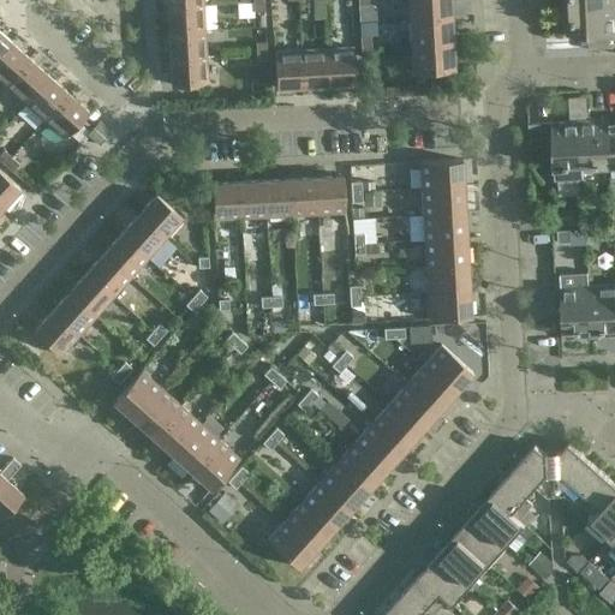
[(254,11),(264,10),(263,0),(252,1),(254,11)]
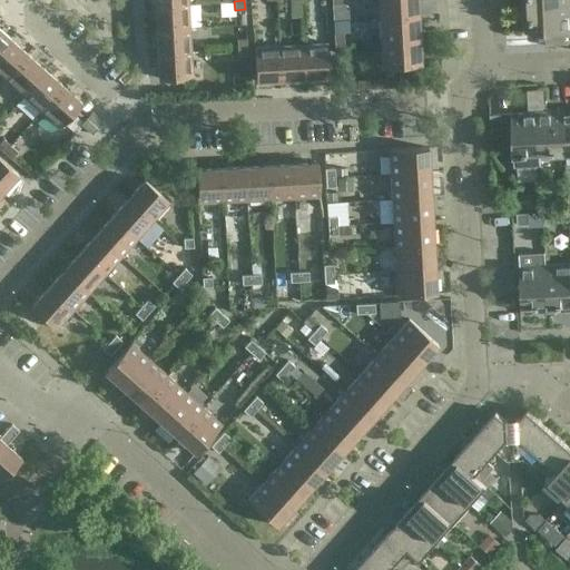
[(375,0),(376,17),(416,15),(414,0),(375,0)]
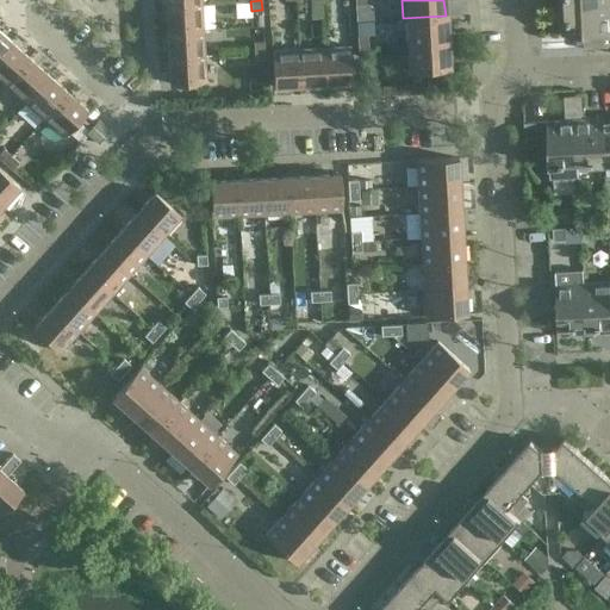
[(609,2),(559,6),(560,35),(608,32),(609,47),(609,2)]
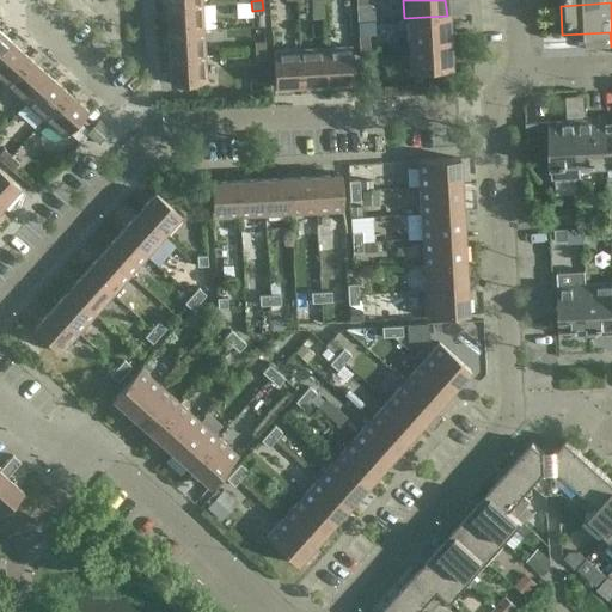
[(201,4),(164,6),(166,31),(202,29),(201,4)]
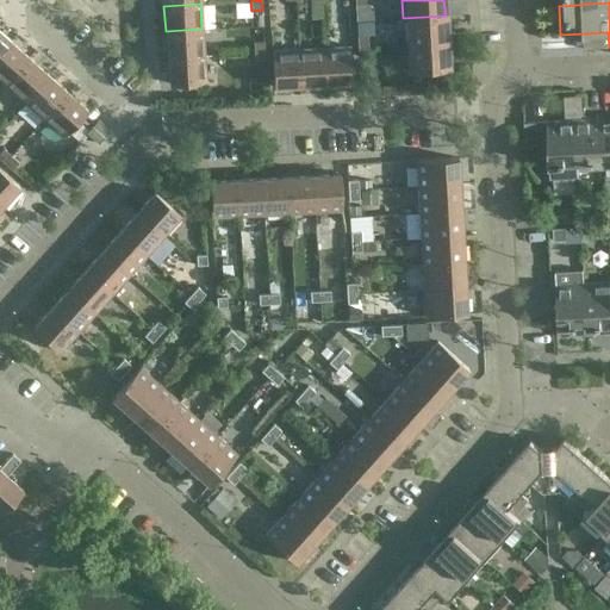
[(446,16),(403,18),(405,43),(453,41),(452,32),(446,32),(446,16)]
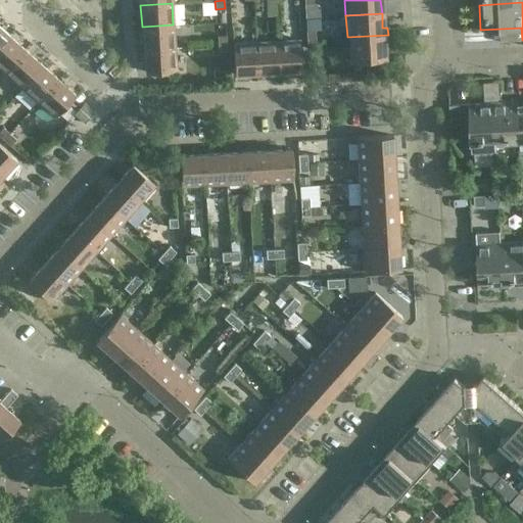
[(173,25),(142,27),(143,49),(174,47),(173,25)]
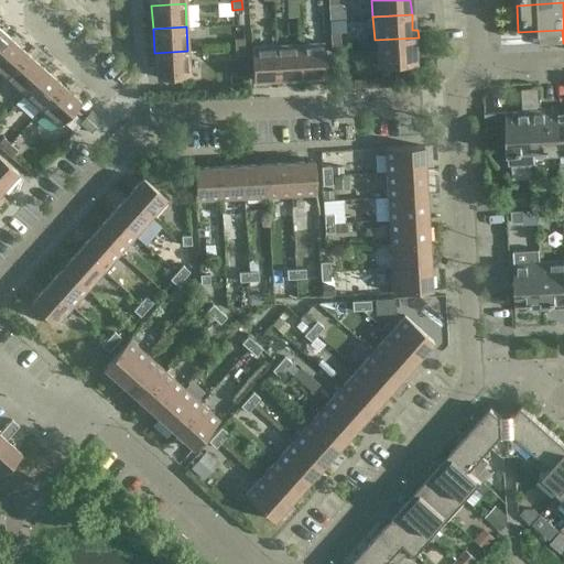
[(339,32),(329,33),(331,42),(340,42),(339,32)]
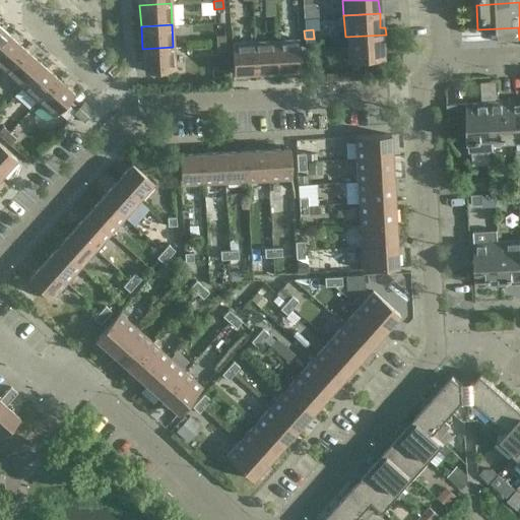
[(225,52),(224,35),(215,36),(216,53),(225,52)]
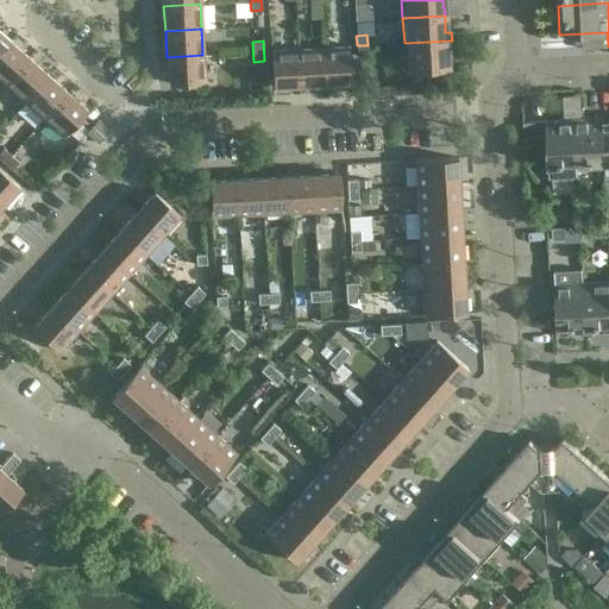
[(452,41),(405,43),(406,70),(447,68),(446,50),(452,50),(452,41)]
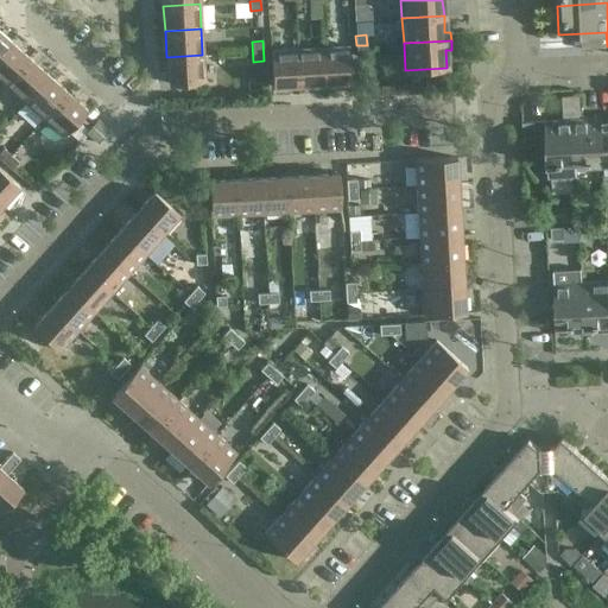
[(27,59),(8,43),(0,51),(0,82),(4,86),(27,59)]
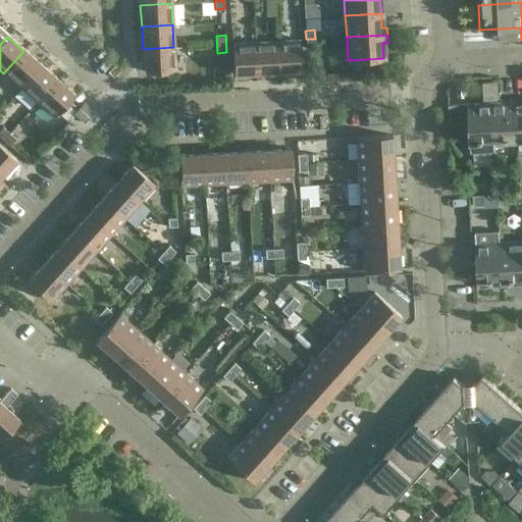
[(315,39),(306,39),(306,48),(315,48),(315,39)]
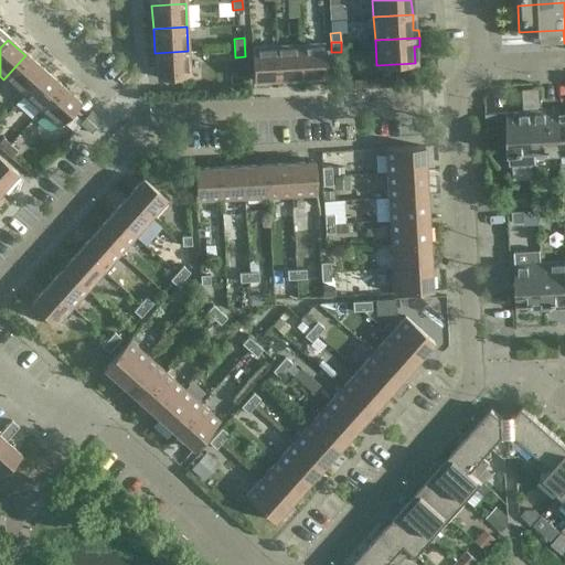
[(323,43),(299,44),(300,77),(324,76),(323,43)]
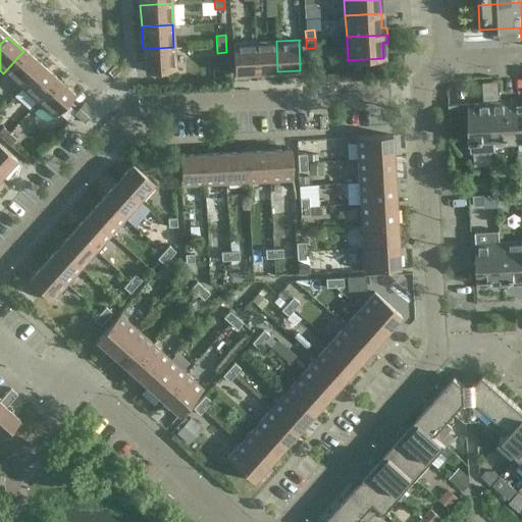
[(276,41),(254,42),(256,72),(277,71),(276,41)]
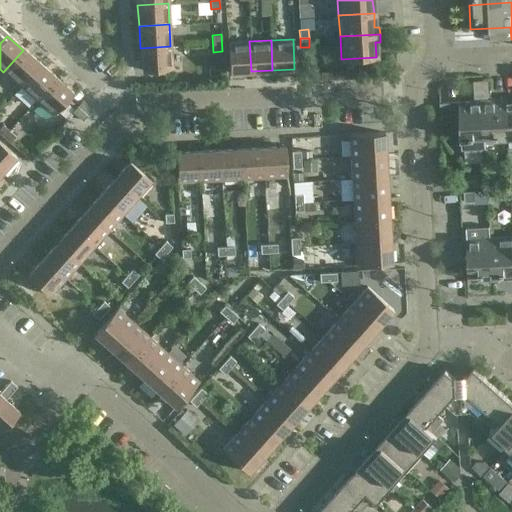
[(249,41),(227,43),(229,72),(251,71),(249,41)]
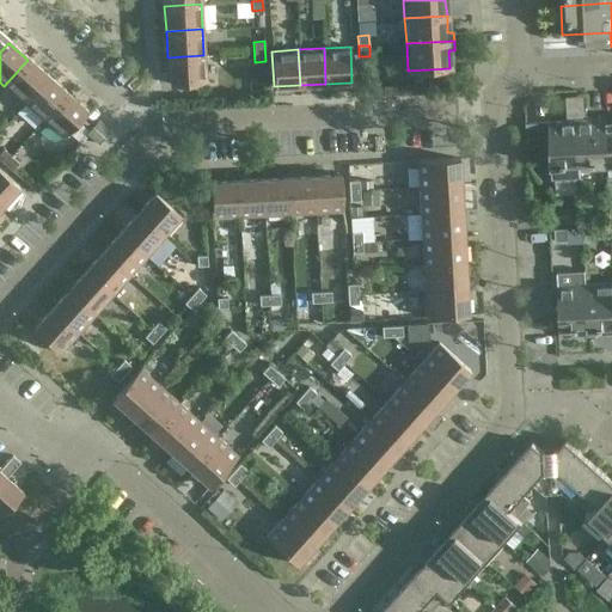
[(203,55),(167,57),(169,84),(204,81),(203,55)]
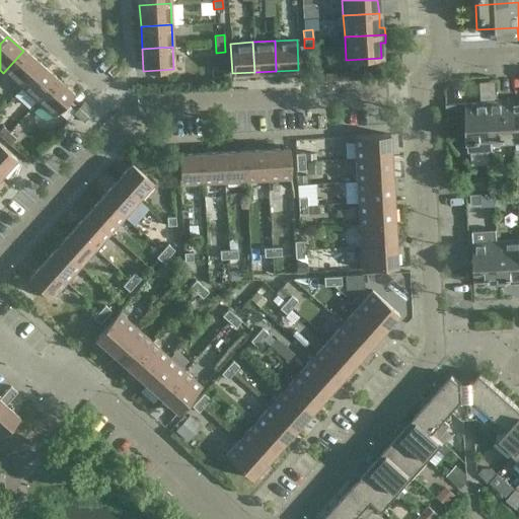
[(40,65),(23,51),(3,73),(19,88),(40,65)]
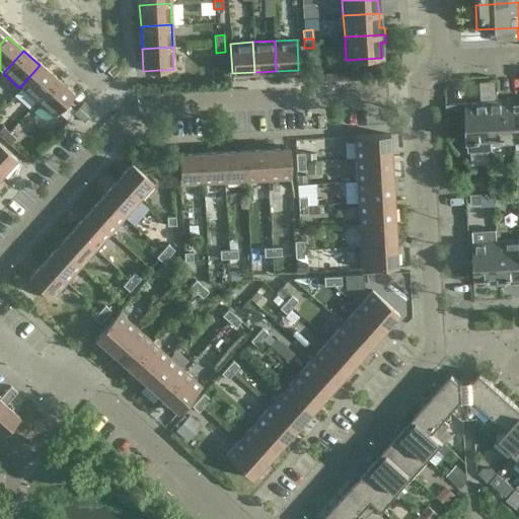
[(56,80),(40,65),(19,88),(35,102),(56,80)]
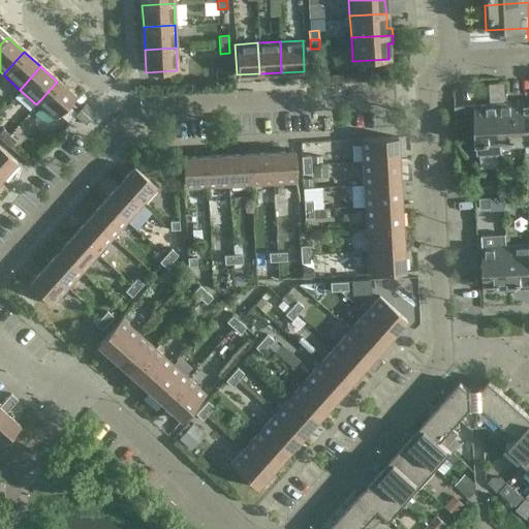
[(74,96),(57,82),(36,104),(54,120),(74,96)]
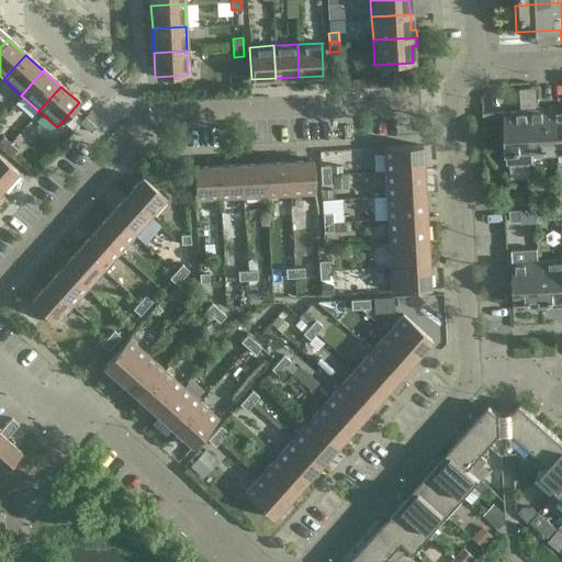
[(529,103),(538,103),(538,87),(528,88),(529,103)]
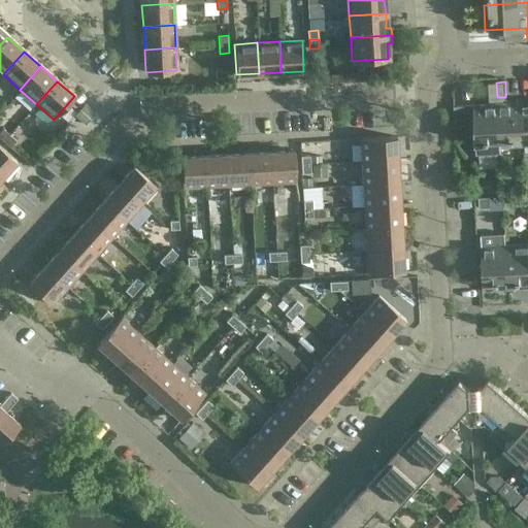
[(497,97),(496,83),(488,83),(489,98),(497,97)]
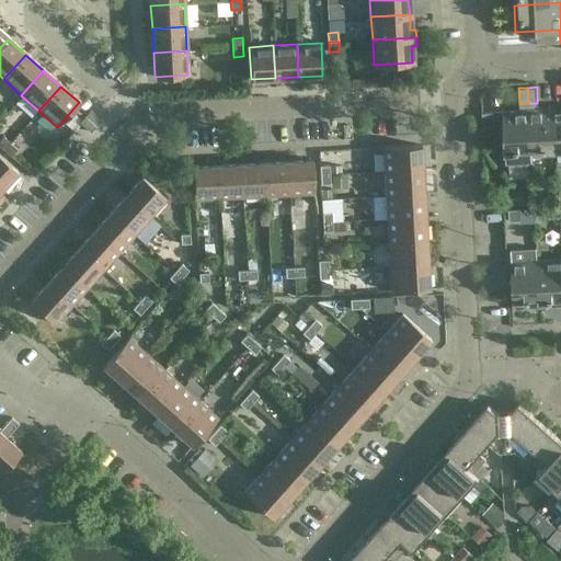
[(554,107),(529,109),(531,157),(557,156),(554,107)]
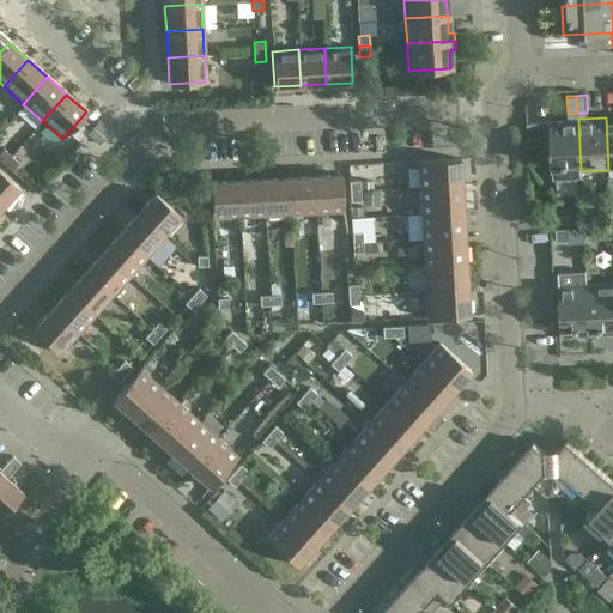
[(581,178),(578,119),(550,121),(553,180),(581,178)]
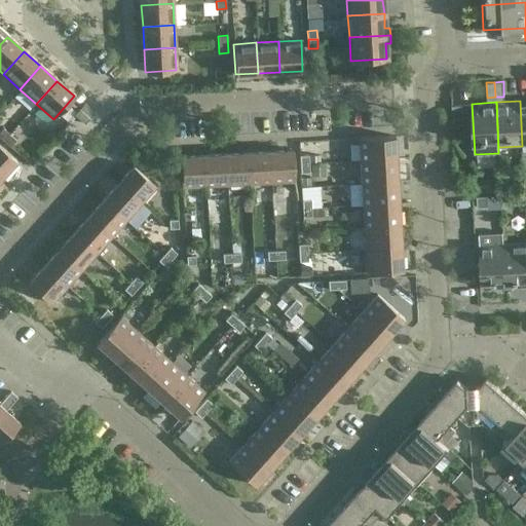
[(83,105),(73,116),(83,124),(94,114),(83,105)]
